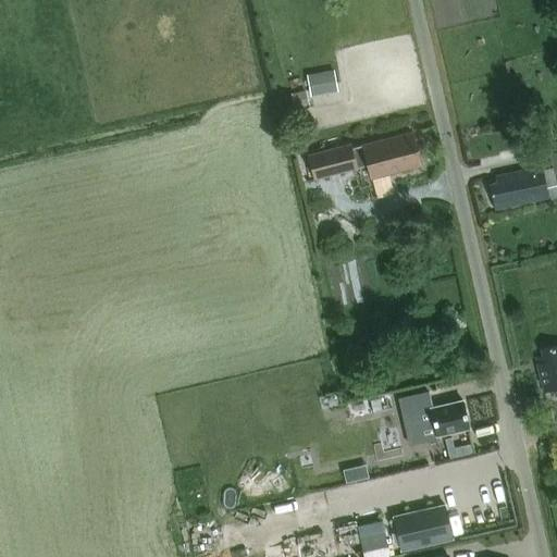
[(310,93),(337,87),(334,71),(307,75),(310,93)]
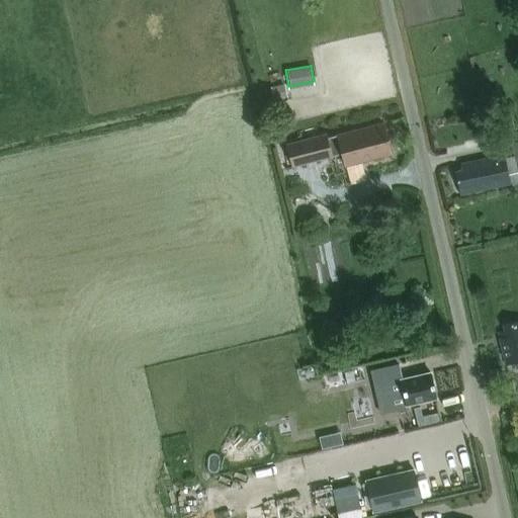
[(284,84),(272,87),(275,100),(287,97),(284,84)]
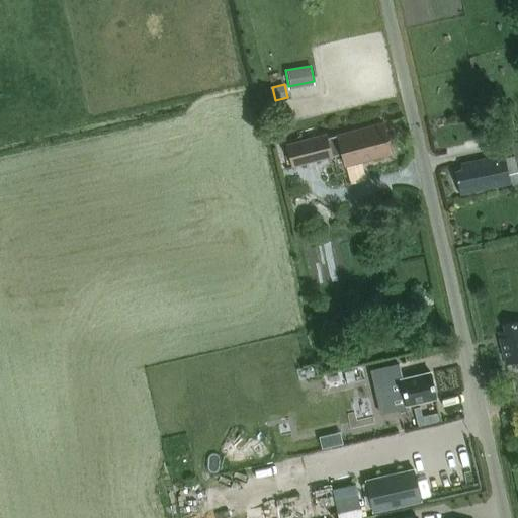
[(342,151),(345,163),(345,166),(392,154),(383,123),(328,138),(327,134),(286,144),(292,166),(332,156),(332,154),(342,151)]
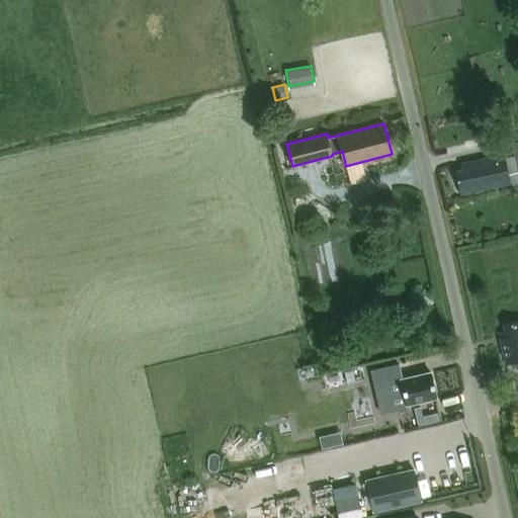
[(505,158),(505,157),(472,163),(461,165),(462,171),(455,172),(460,196),(512,186),(511,183),(505,158)]
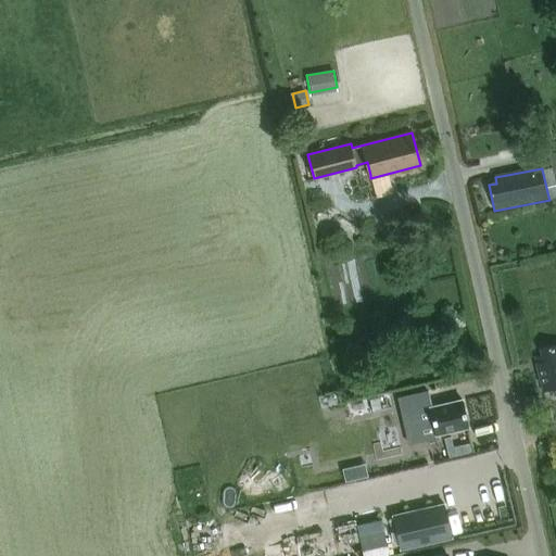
[(543,357),(536,359),(544,391),(555,388),(555,348),(542,351),(543,357)]
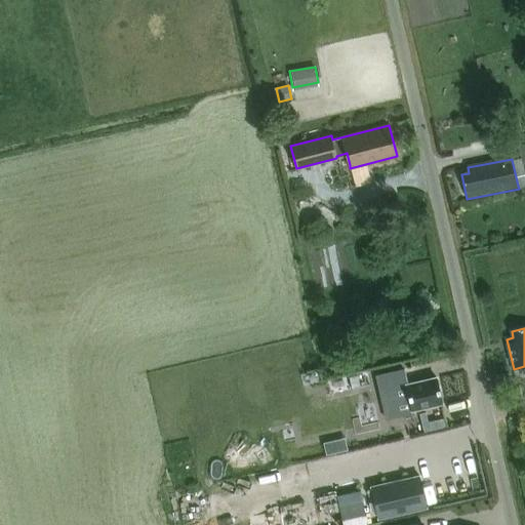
[(403,369),(376,375),(387,419),(412,413),(412,410),(406,385),(403,369)]
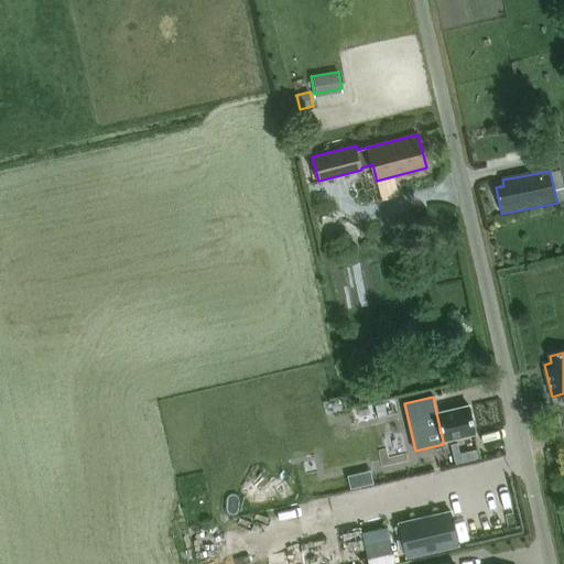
[(443,441),(475,433),(468,405),(436,413),(443,441)]
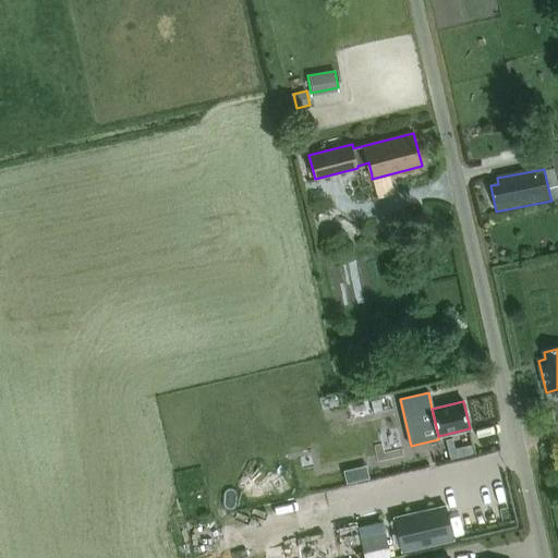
[(446,505),(392,517),(401,554),(455,541),(446,505)]
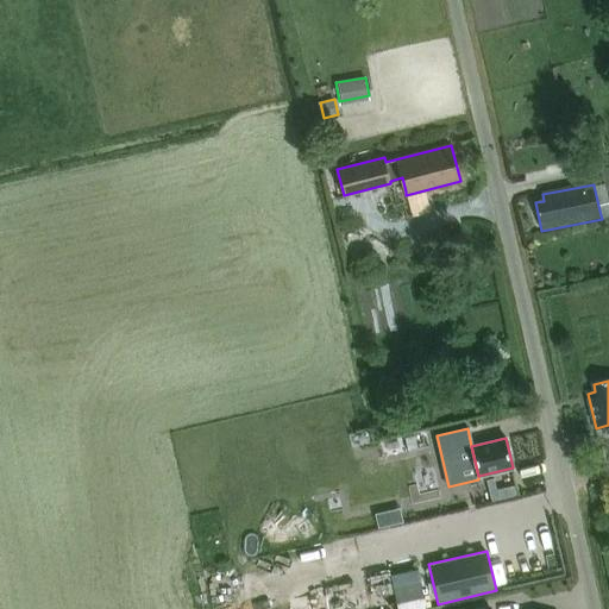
[(418,570),(391,576),(397,602),(424,596),(418,570)]
